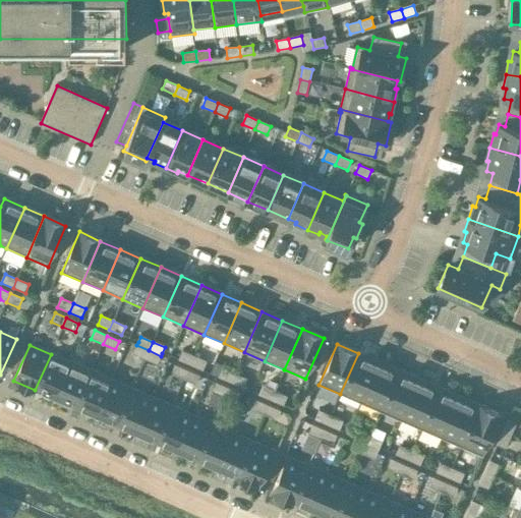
[(145,359),(149,350),(136,345),(135,348),(133,354),(145,359)]
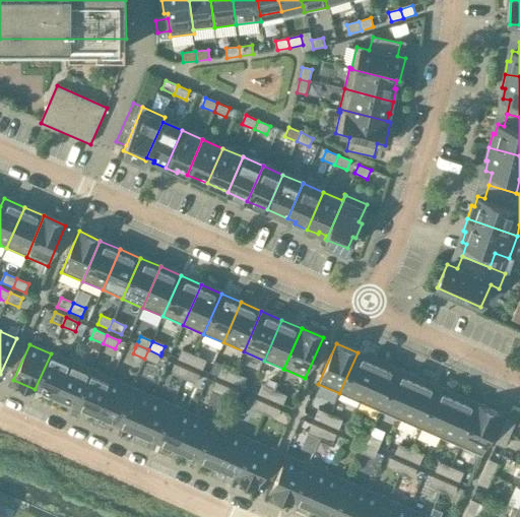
[(159,358),(160,356),(148,349),(144,359),(156,364),(159,358)]
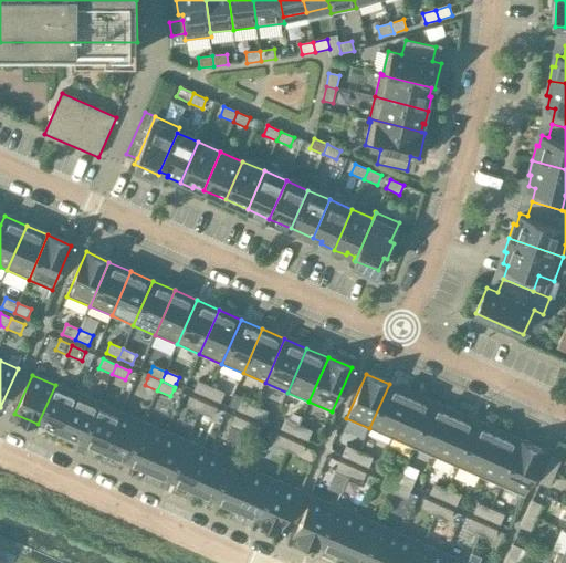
[(207,397),(211,387),(198,382),(194,392),(207,397)]
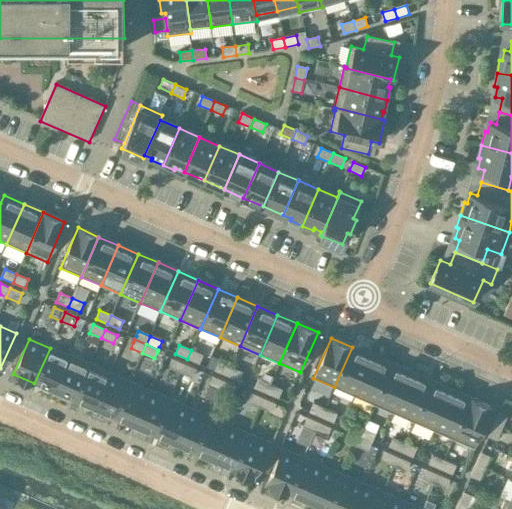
[(354,396),(372,356),(352,347),(334,387),(354,396)]
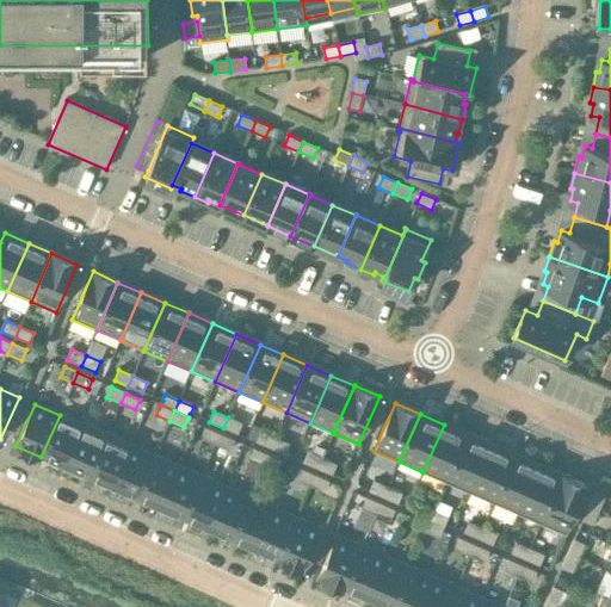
[(65,468),(82,426),(60,415),(41,457),(65,468)]
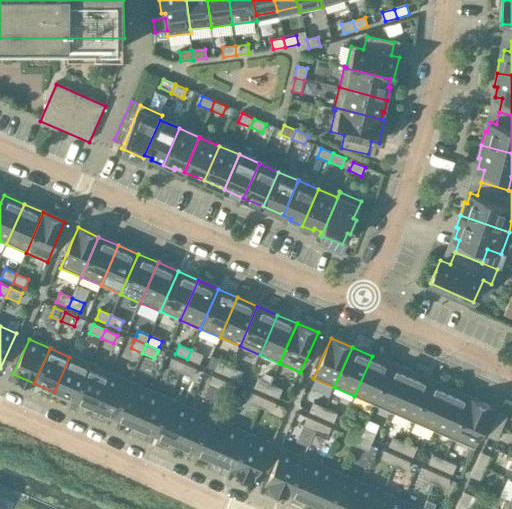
[(199,364),(203,355),(191,350),(187,359),(199,364)]
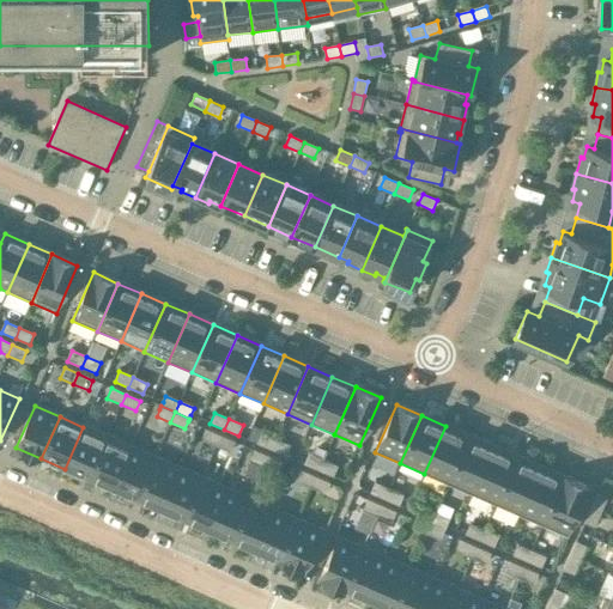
[(448,485),(468,437),(445,426),(424,474),(448,485)]
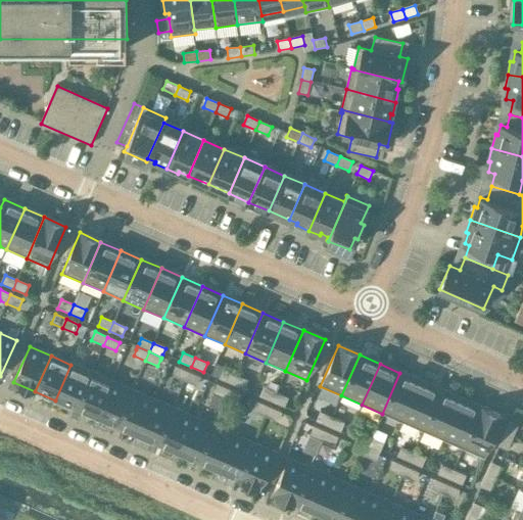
[(76,409),(91,373),(70,365),(55,400),(76,409)]
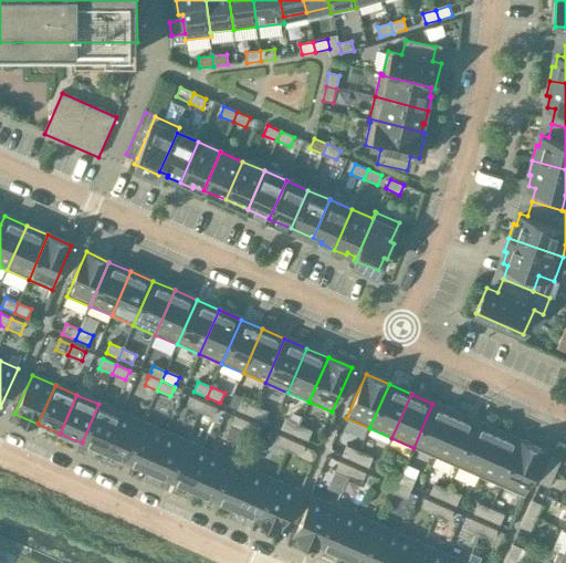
[(200,413),(203,404),(191,397),(187,407),(200,413)]
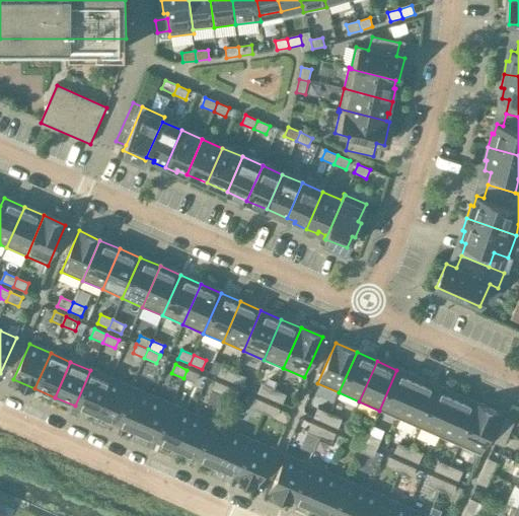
[(222,367),(218,376),(230,381),(233,372),(222,367)]
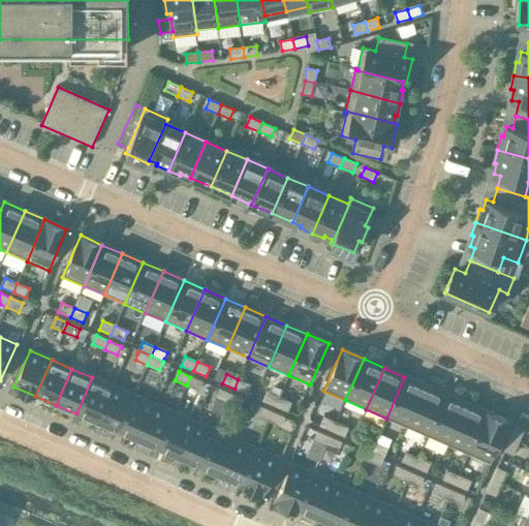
[(97,423),(113,387),(92,377),(76,413),(97,423)]
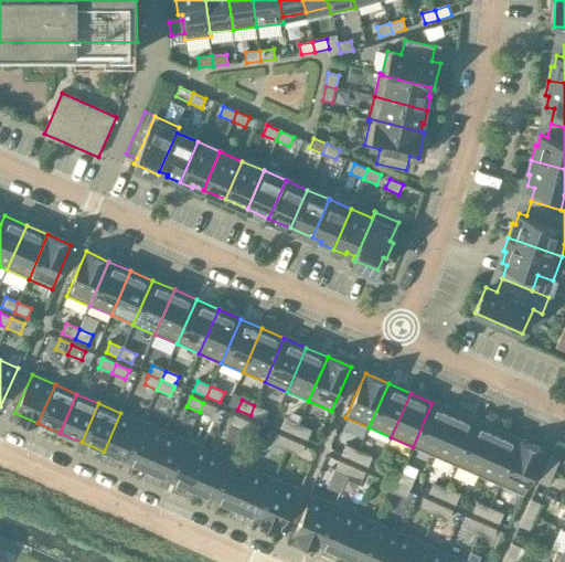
[(213,417),(216,409),(203,403),(200,412),(213,417)]
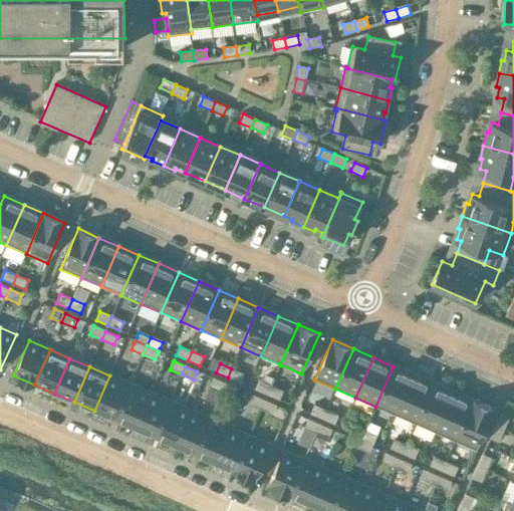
[(396,415),(413,374),(393,366),(375,407),(396,415)]
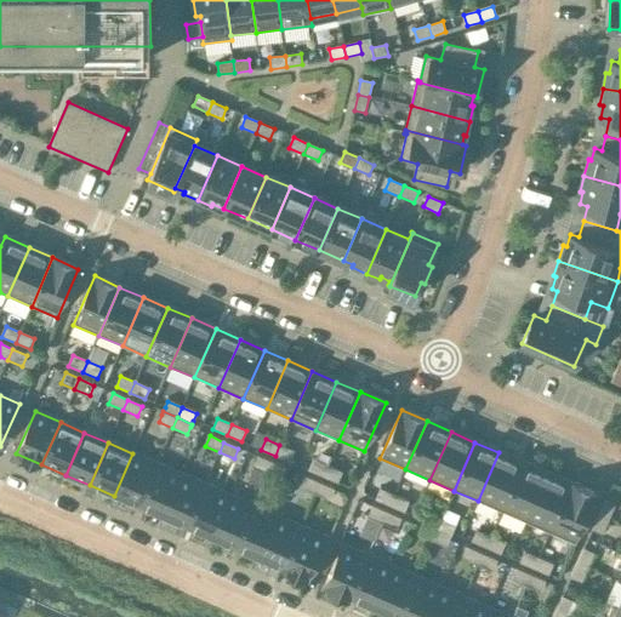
[(279,445),(275,456),(290,462),(294,452),(279,445)]
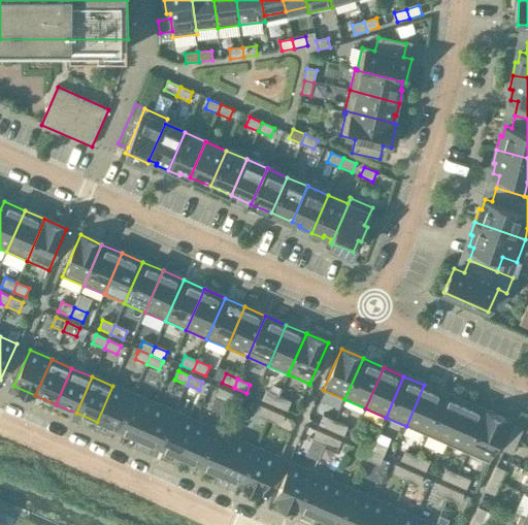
[(427,435),(444,394),(424,385),(406,426),(427,435)]
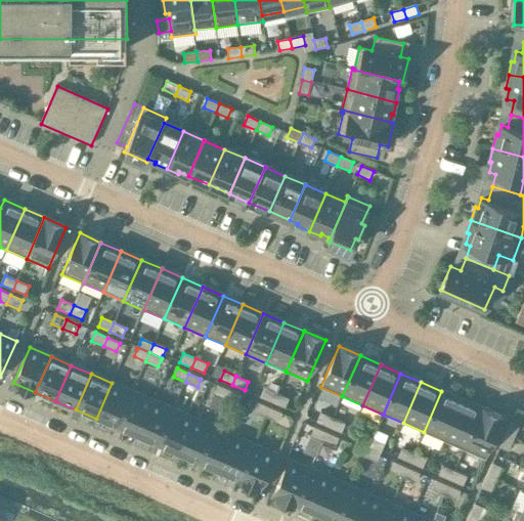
[(117,428),(132,392),(112,383),(96,419),(117,428)]
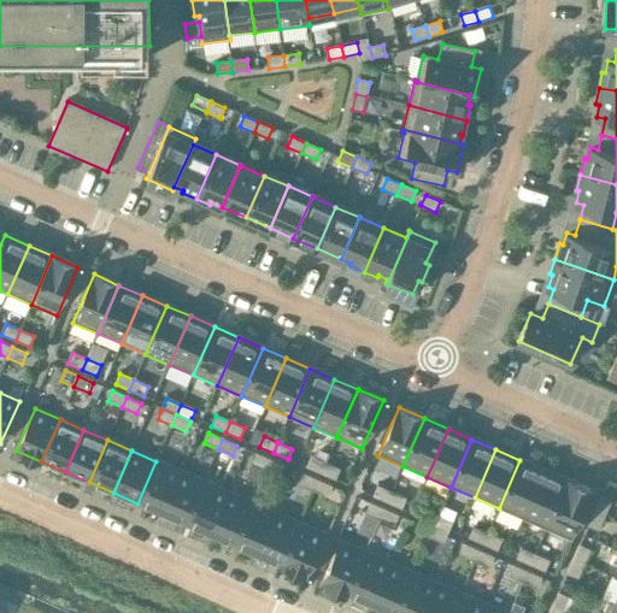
[(265,470),(270,460),(257,454),(252,464),(265,470)]
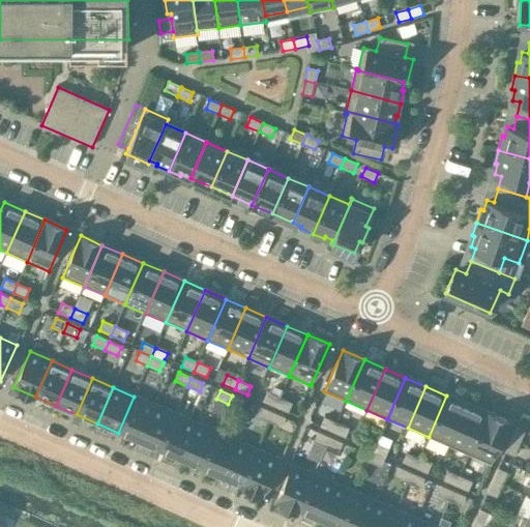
[(275,407),(280,399),(267,393),(263,402),(275,407)]
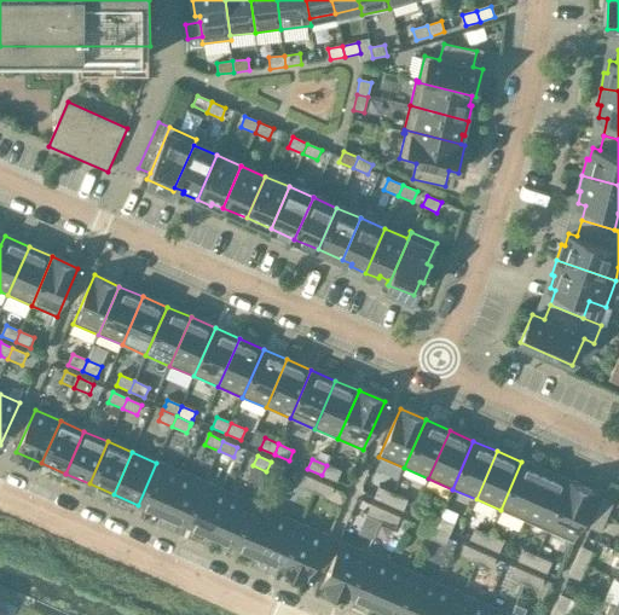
[(281,479),(285,468),(271,462),(266,471),(281,479)]
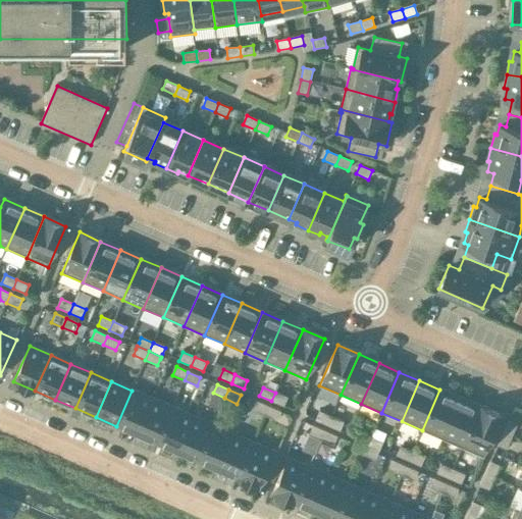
[(441,439),(460,398),(439,390),(422,430),(441,439)]
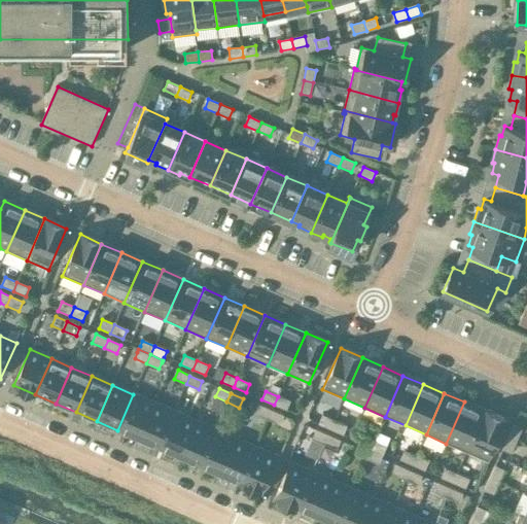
[(138,439),(153,404),(133,394),(117,430),(138,439)]
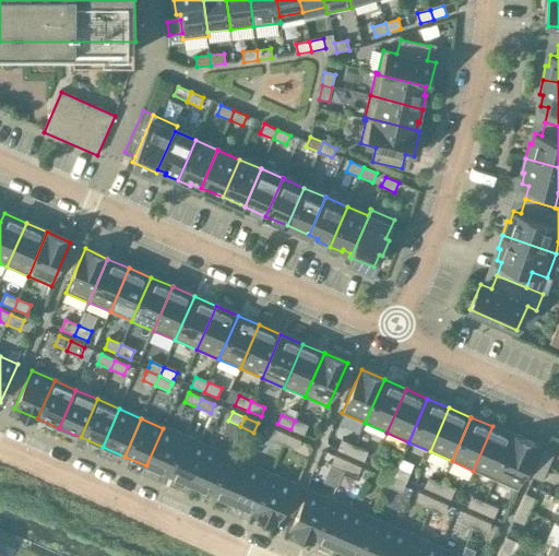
[(304,436),(308,426),(295,421),(290,429),(304,436)]
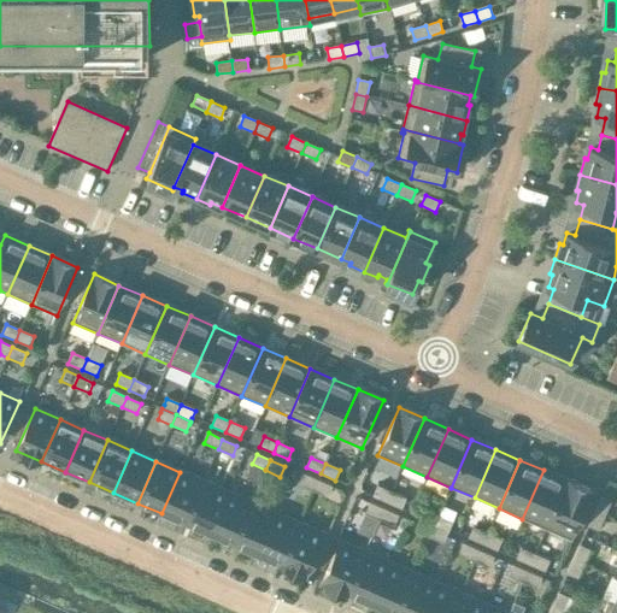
[(546,529),(568,481),(544,470),(522,519),(546,529)]
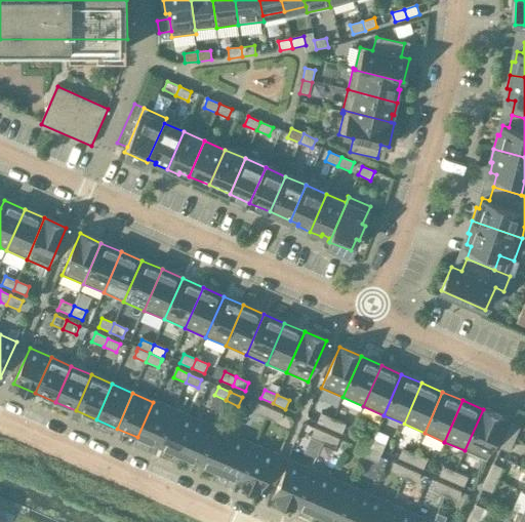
[(158,446),(173,410),(153,402),(137,437),(158,446)]
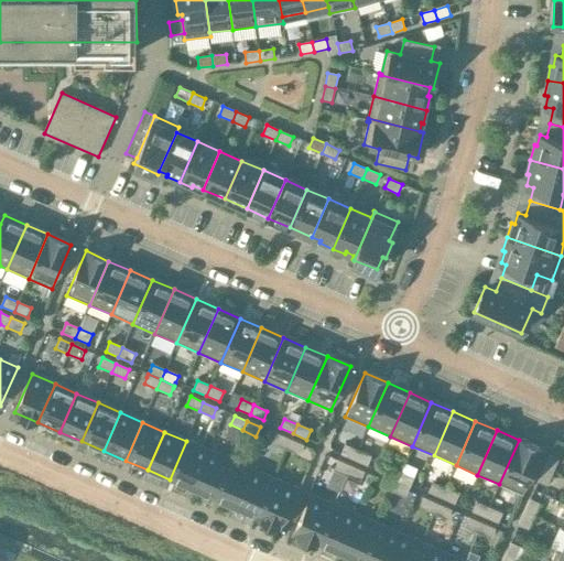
[(286,450),(291,440),(278,434),(273,444),(286,450)]
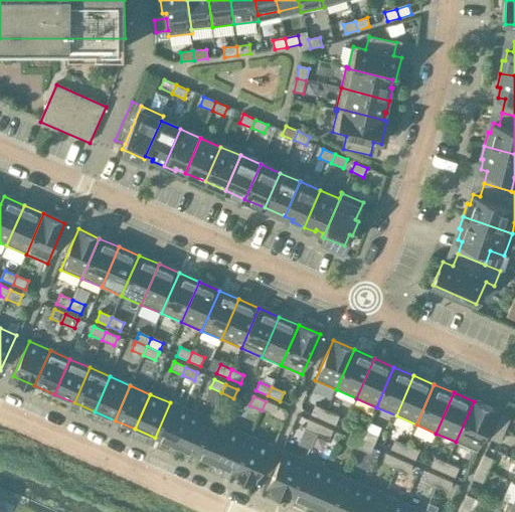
[(274,415),(278,406),(266,401),(262,410),(274,415)]
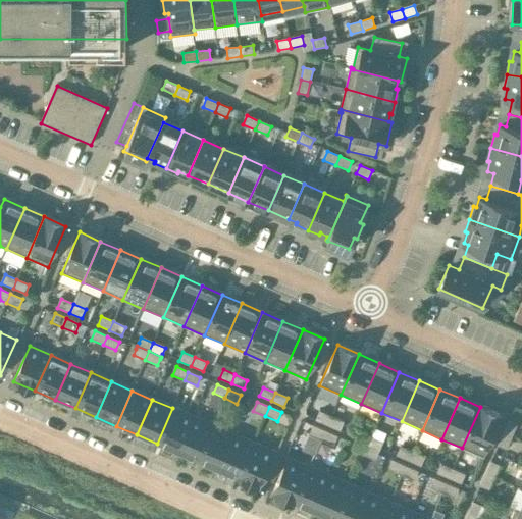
[(483,457),(502,416),(480,407),(462,448),(483,457)]
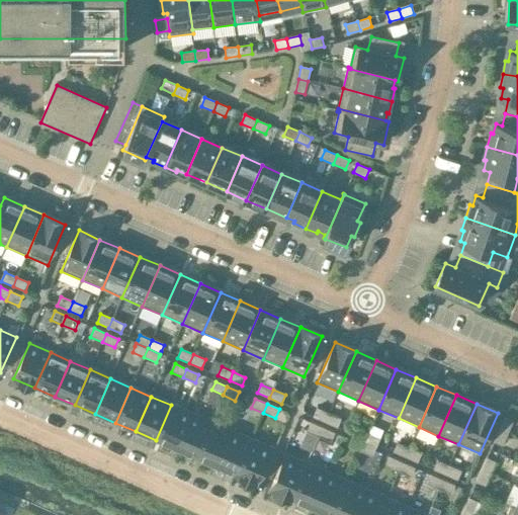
[(175,449),(191,414),(171,405),(156,440),(175,449)]
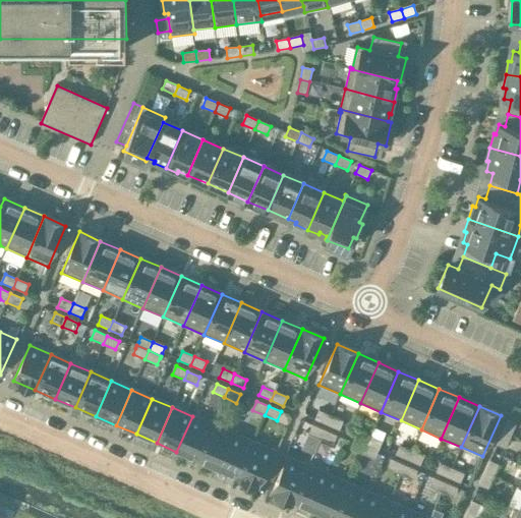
[(327,425),(331,416),(319,411),(315,419),(327,425)]
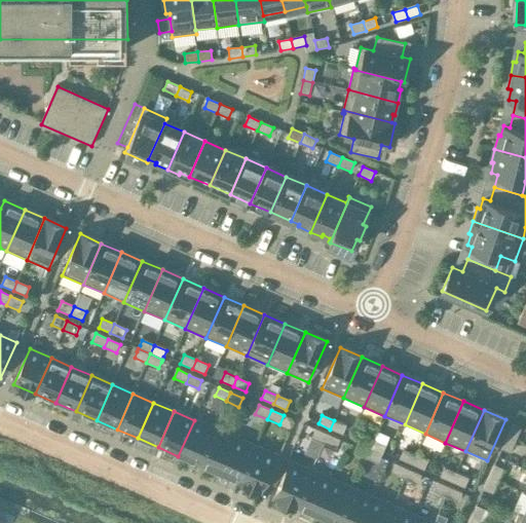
[(198,464),(214,430),(194,420),(178,456),(198,464)]
